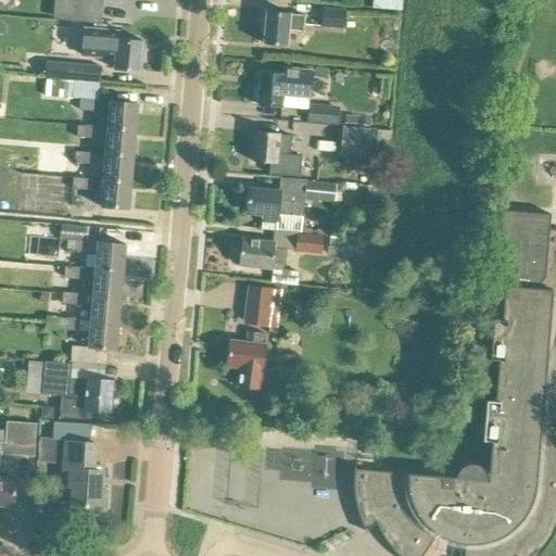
[(53,0),(52,20),(100,24),(102,0),(53,0)]
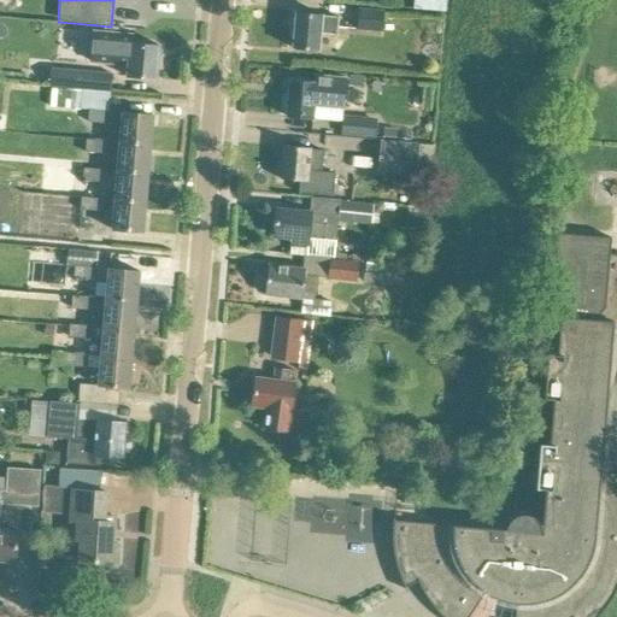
[(424,0),(424,11),(444,12),(445,0),(424,0)]
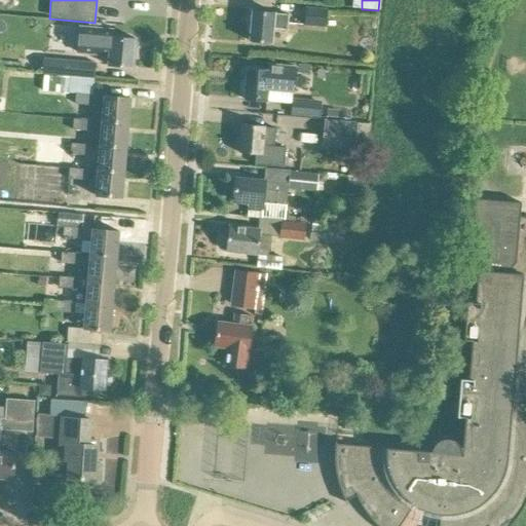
[(305,8),(304,27),(326,29),(327,9),(305,8)]
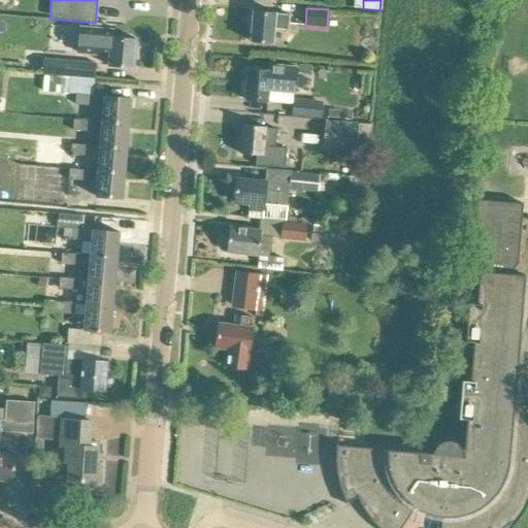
[(273,29),(288,31),(289,15),(274,14),(274,13),(252,11),(250,41),(272,43),(273,29)]
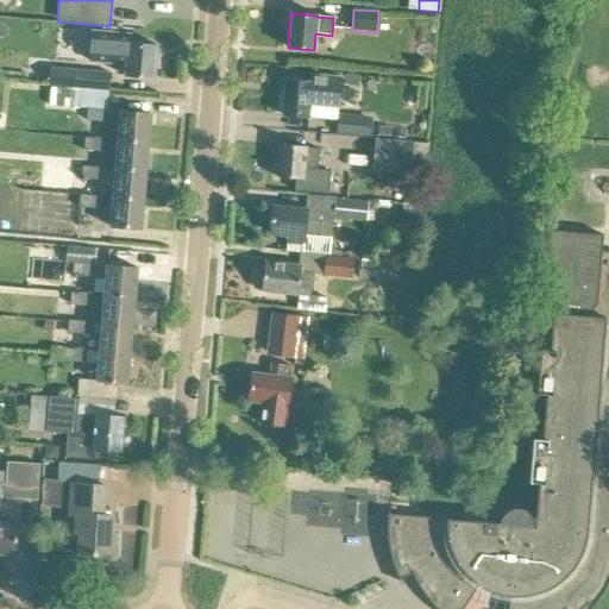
[(156,45),(130,43),(131,36),(90,32),(88,62),(125,66),(124,76),(154,79),(156,45)]
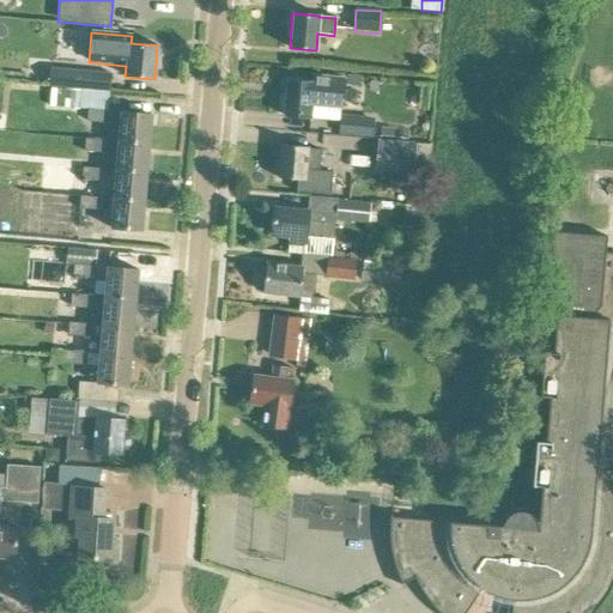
[(71,89),(109,91),(110,74),(72,71),(71,89)]
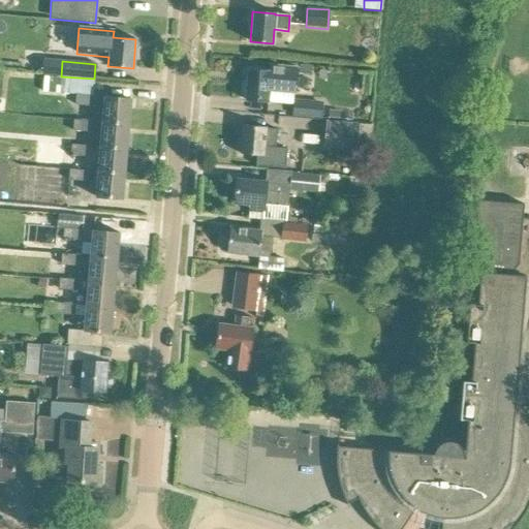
[(270,65),(270,72),(248,70),(245,100),(268,102),(269,91),(294,94),(297,68),(270,65)]
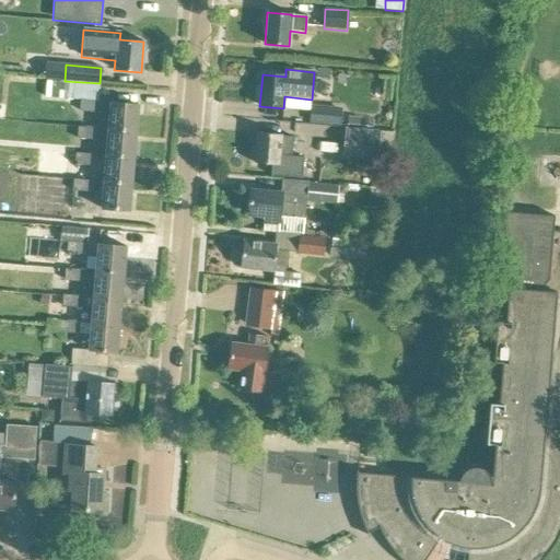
[(100,113),(101,102),(81,100),(80,111),(100,113)]
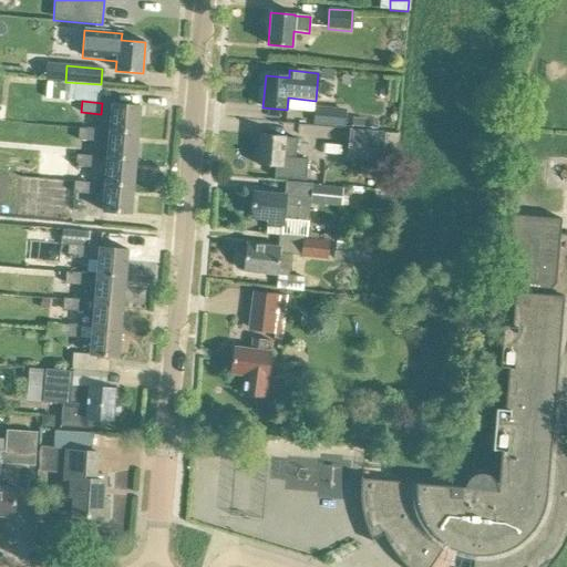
[(140,106),(111,104),(111,114),(109,132),(137,135),(140,106)]
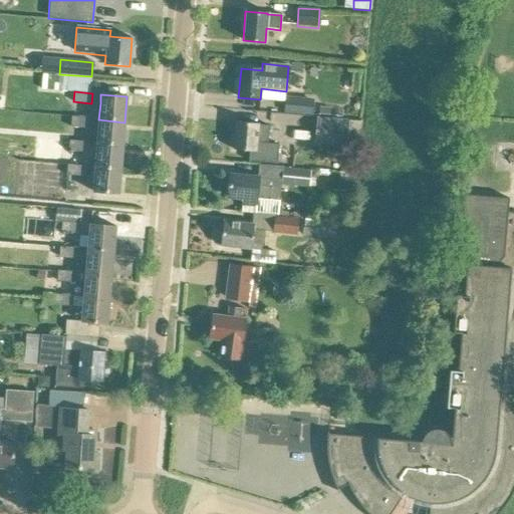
[(312,115),(313,100),(284,98),(283,113),(312,115)]
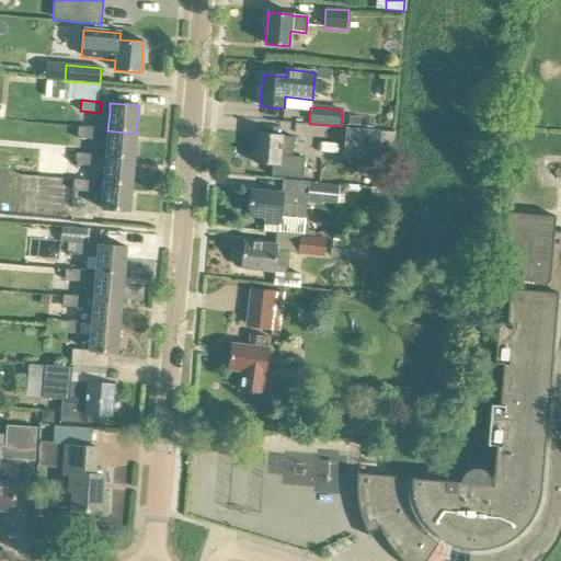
[(98,139),(99,129),(79,128),(78,138),(98,139)]
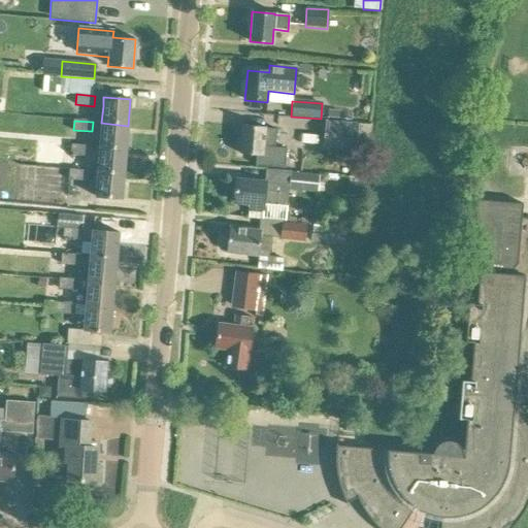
[(356,150),(369,151),(371,126),(359,125),(359,124),(325,121),(322,147),(356,151),(356,150)]
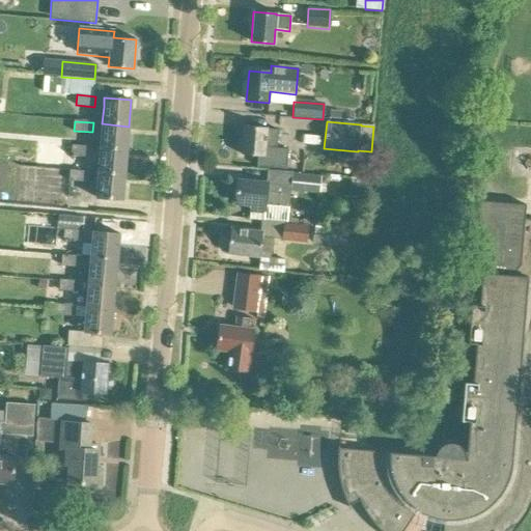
[(102,123),(101,133),(100,148),(127,151),(129,127),(102,123)]
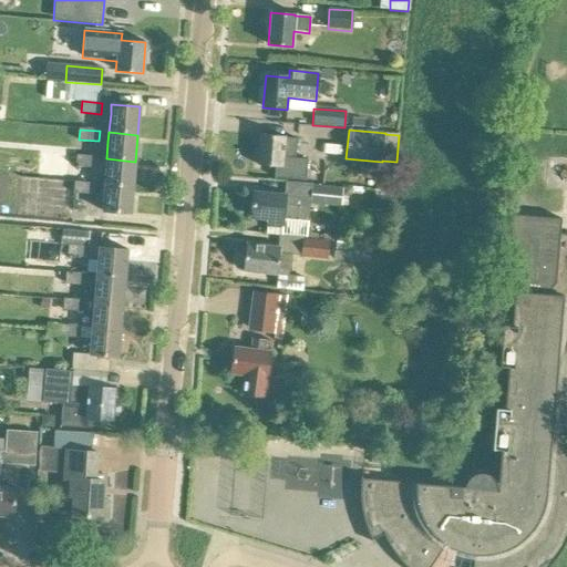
[(307,161),(294,160),(296,140),(284,138),(285,136),(260,134),(257,165),(276,167),(275,178),(306,181),(307,161)]
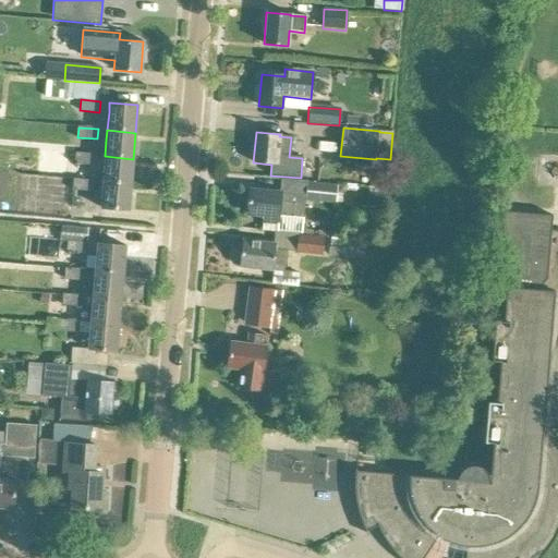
[(105,156),(76,154),(76,164),(104,166),(102,181),(131,183),(133,159),(105,156)]
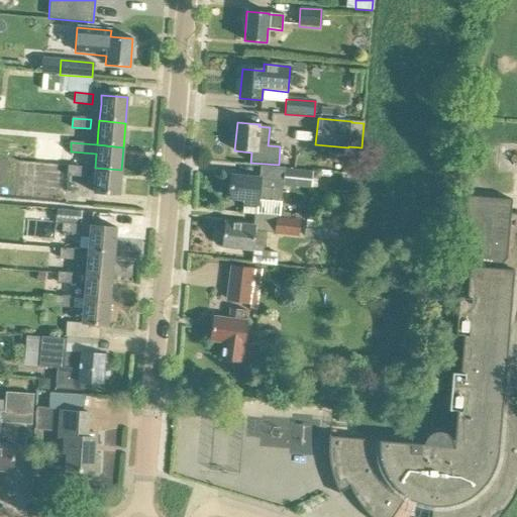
[(68,165),(67,176),(86,177),(87,167),(68,165)]
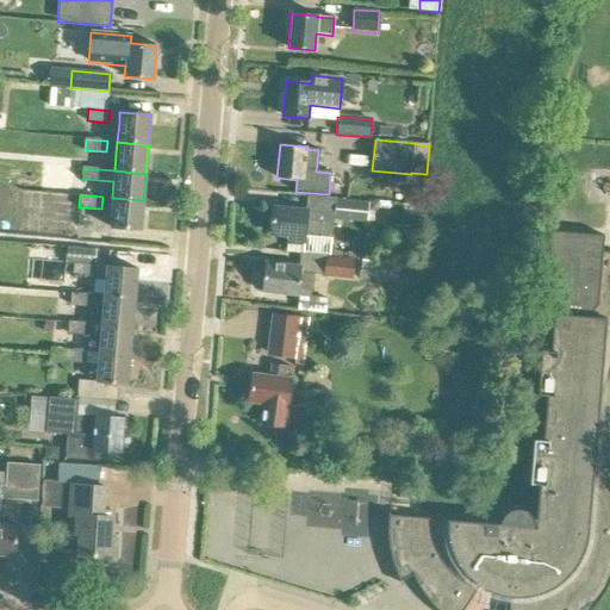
[(367,222),(368,201),(335,200),(336,198),(309,195),(307,210),(305,236),(331,238),(334,218),(367,222)]
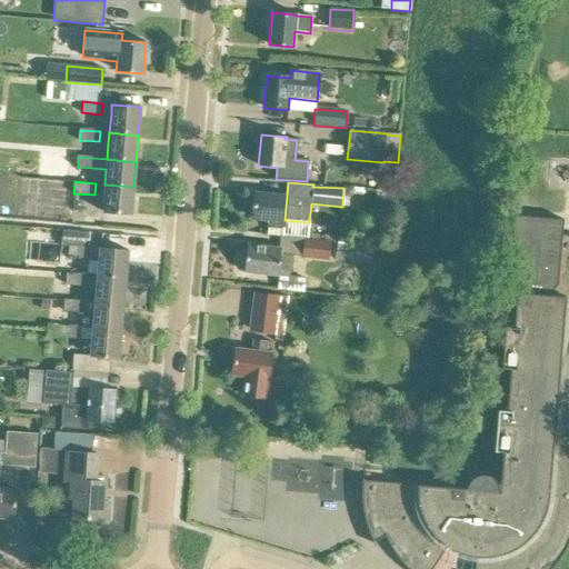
[(133,187),(105,185),(102,212),(131,215),(133,187)]
